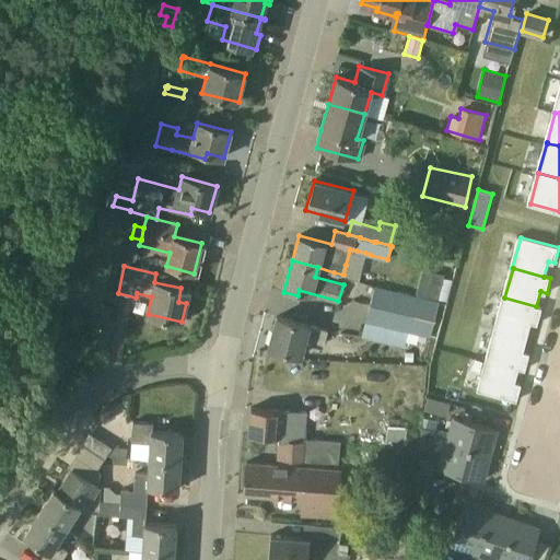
[(376,286),(365,322),(408,333),(427,338),(430,338),(439,303),(376,286)]
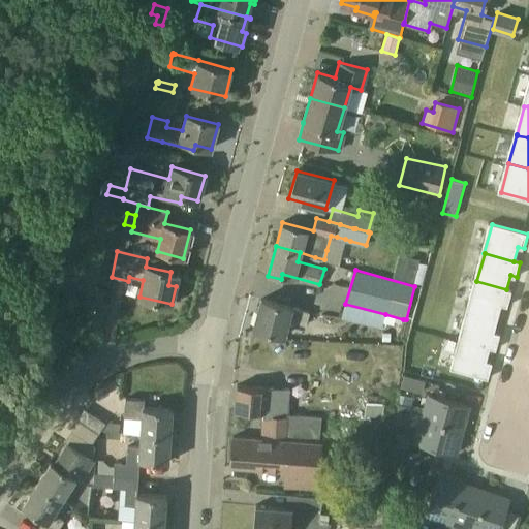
[(476,282),(469,310),(498,318),(502,304),(508,306),(512,291),(476,282)]
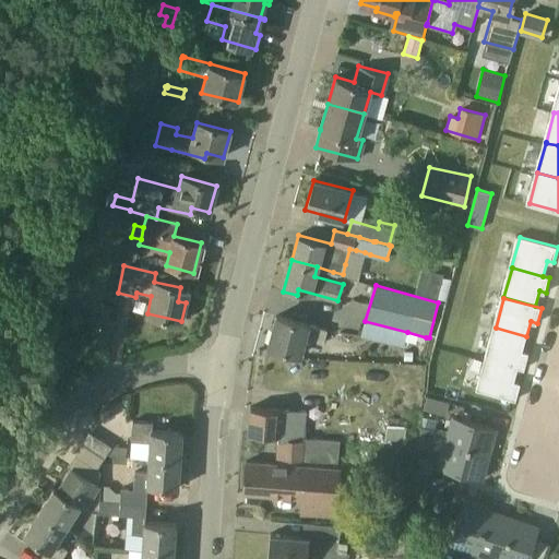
[(326,330),(308,325),(276,316),(269,346),(300,355),(305,339),(322,344),(326,330)]
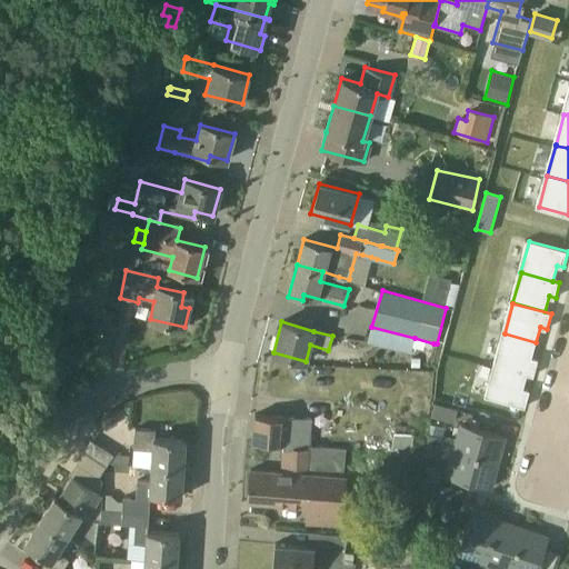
[(371,327),(367,342),(410,353),(411,353),(415,338),(371,327)]
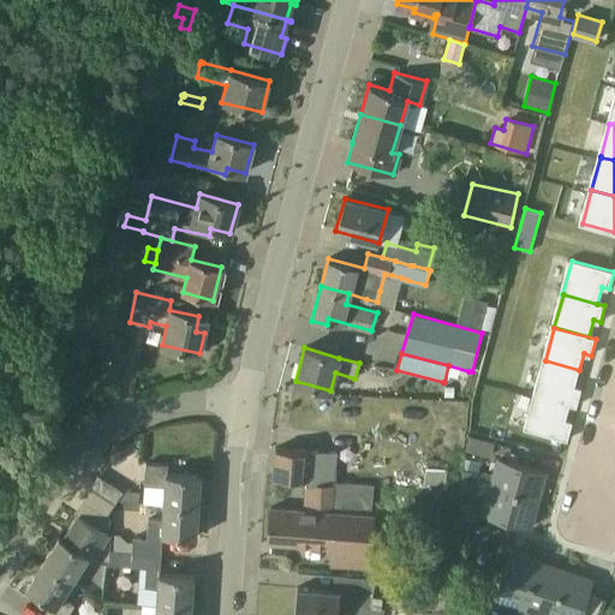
[(545,360),(536,394),(571,404),(578,406),(583,389),(575,387),(579,370),(545,360)]
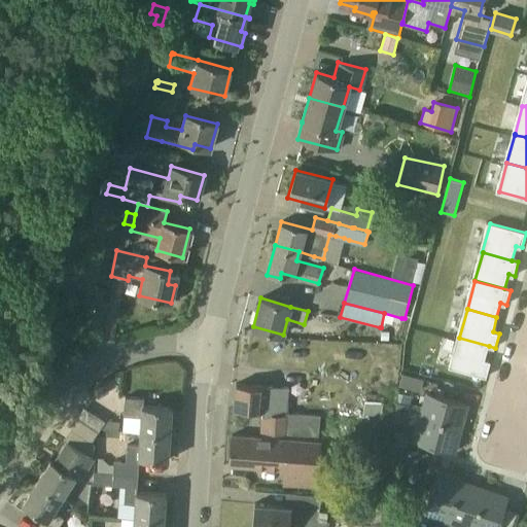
[(399,323),(401,318),(384,313),(381,327),(385,328),(386,323),(392,325),(393,321),(399,323)]
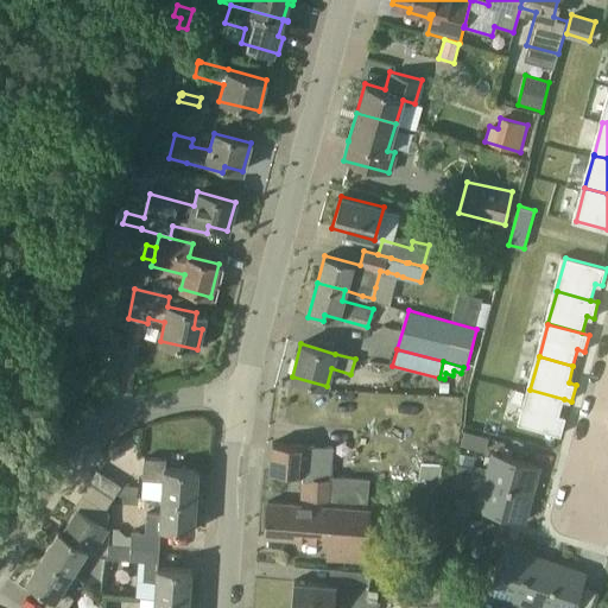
[(555,432),(562,434),(567,418),(559,416),(564,399),(530,390),(521,423),(555,432)]
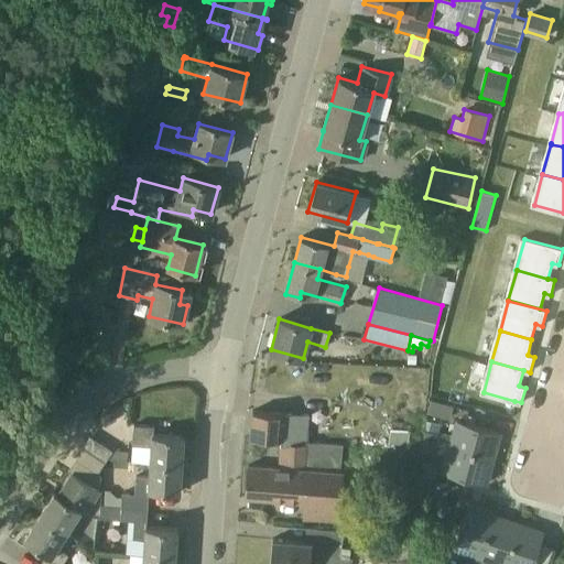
[(453,404),(430,399),(426,412),(449,418),(453,404)]
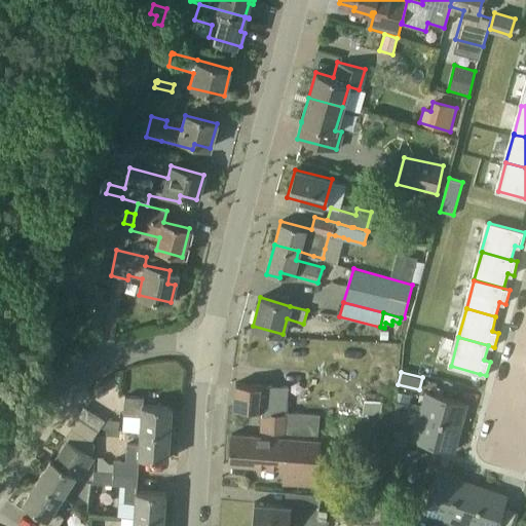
[(320,414),(313,414),(285,412),(286,393),(283,392),(283,387),(235,383),(233,407),(233,408),(262,409),(261,430),(317,435),(320,414)]
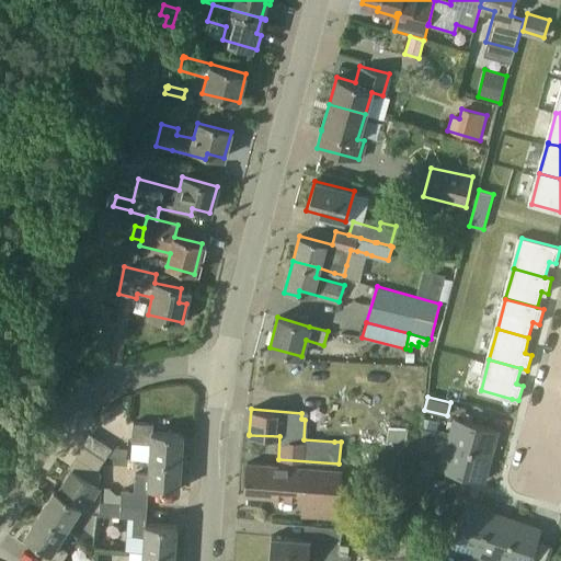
[(497,430),(456,419),(450,436),(422,427),(422,437),(490,456),(497,430)]
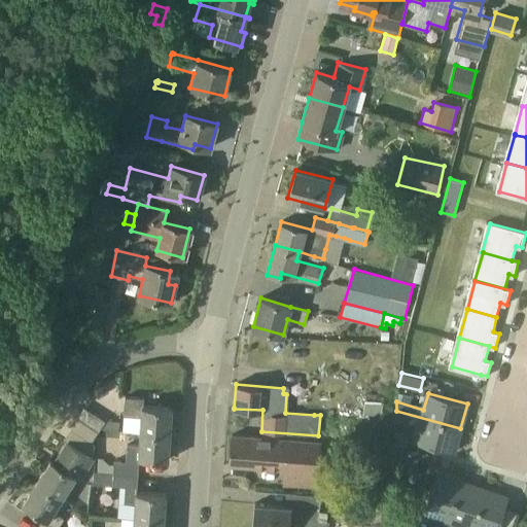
[(143,406),(144,397),(125,396),(124,415),(141,416),(141,419),(140,432),(170,435),(172,408),(143,406)]
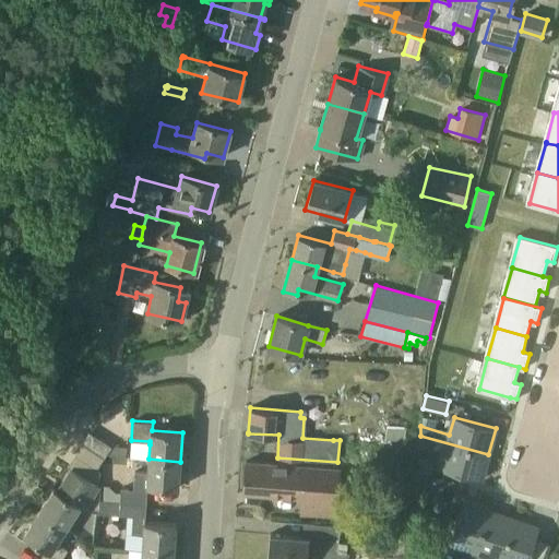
[(405,426),(387,424),(384,439),(403,441),(405,426)]
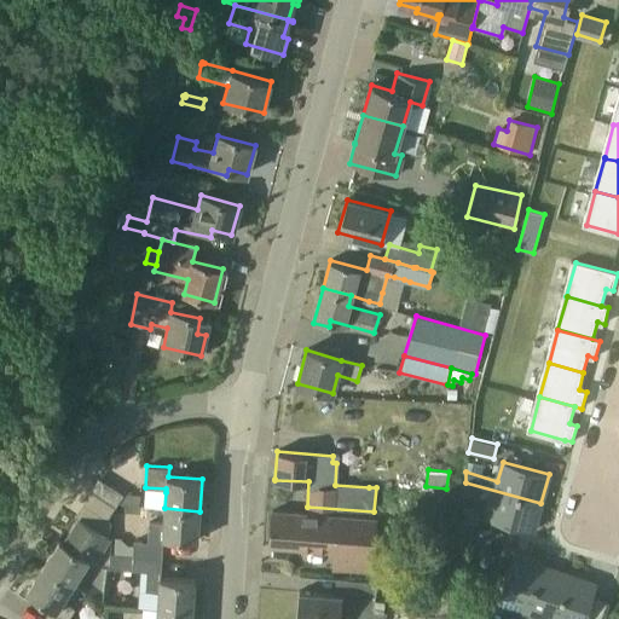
[(98,479),(91,492),(114,507),(116,504),(122,493),(98,479)]
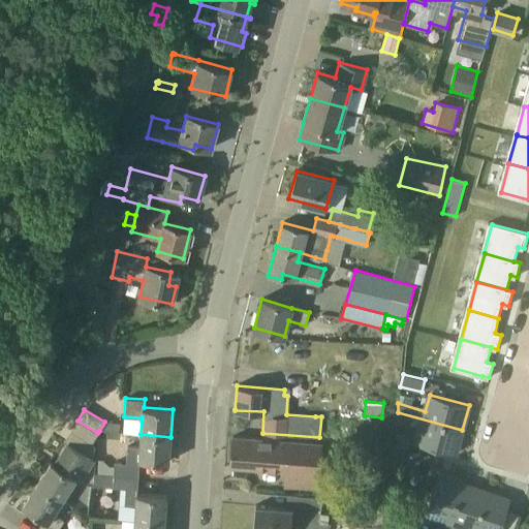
[(398,412),(397,421),(419,427),(415,443),(456,455),(462,430),(398,412)]
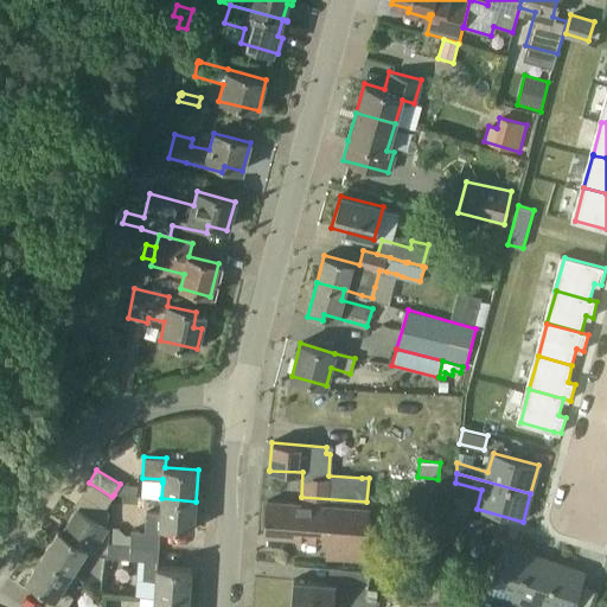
[(112,497),(89,483),(82,493),(104,509),(107,506),(112,497)]
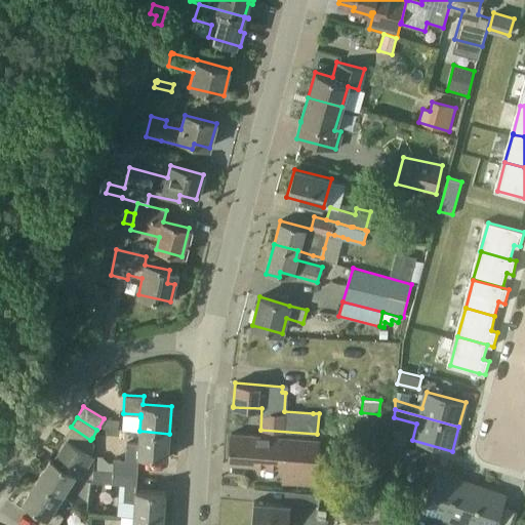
[(119,419),(104,418),(98,428),(118,429),(119,419)]
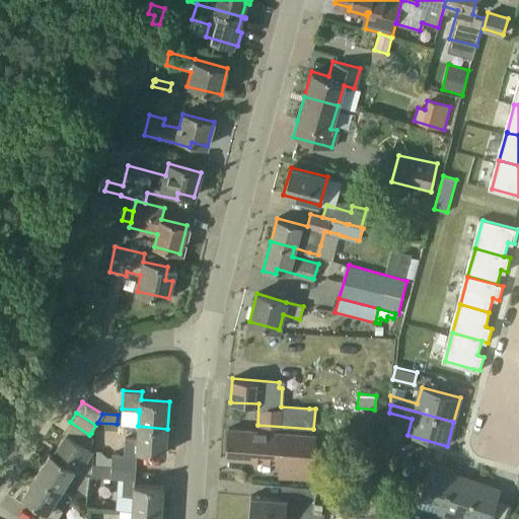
[(136,467),(137,451),(165,453),(167,429),(138,426),(137,438),(125,436),(124,454),(112,453),(112,465),(136,467)]
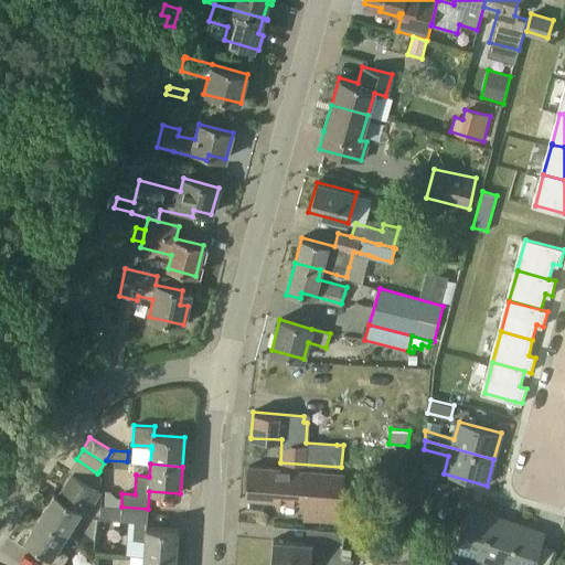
[(425,464),(424,478),(438,479),(439,465),(425,464)]
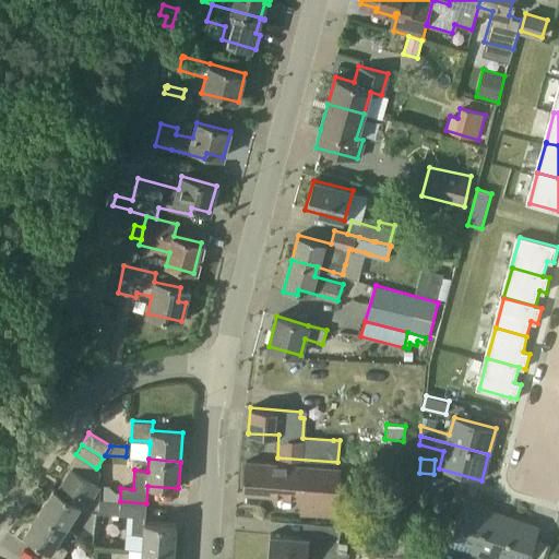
[(340,470),(246,462),(242,492),(302,497),(301,512),(336,515),(340,470)]
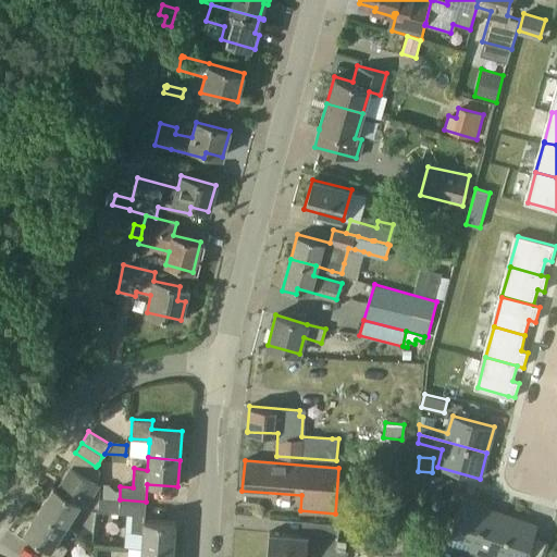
[(99,484),(98,483),(73,467),(59,490),(53,486),(37,510),(63,527),(78,503),(85,506),(99,484)]
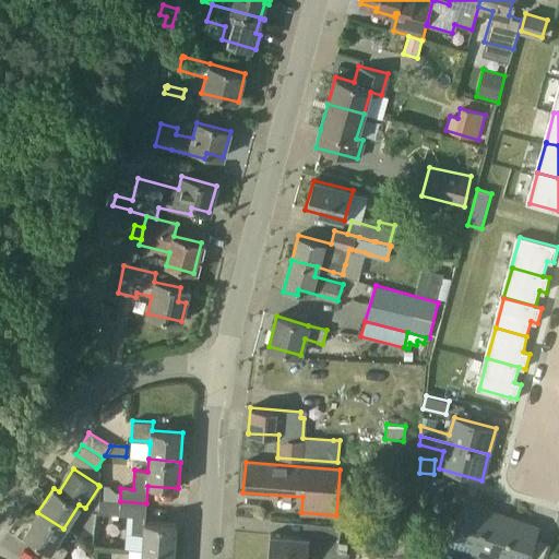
[(442,494),(445,482),(447,478),(428,473),(427,476),(424,488),(442,494)]
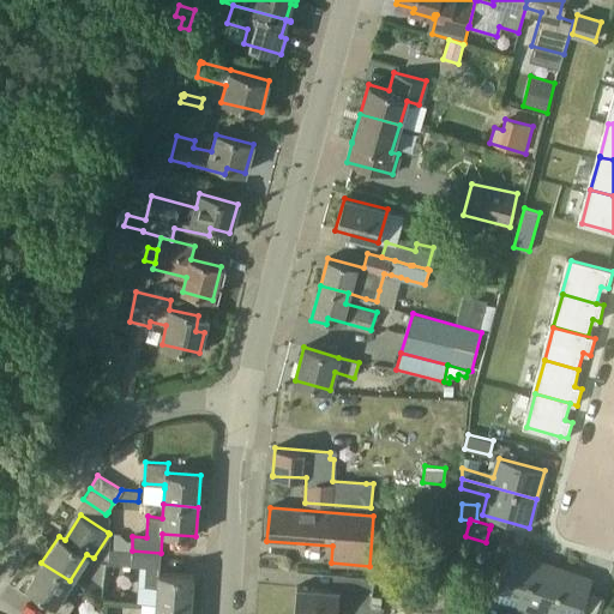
[(132,551),(109,549),(108,564),(131,565),(132,551)]
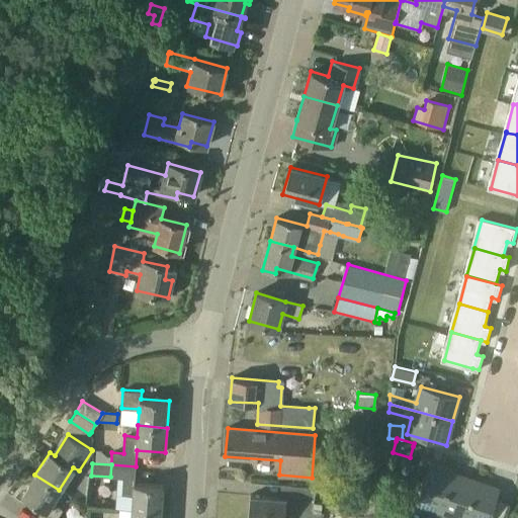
[(136,466),(111,464),(110,477),(123,478),(122,494),(135,495),(134,511),(161,513),(163,486),(134,484),(136,466)]
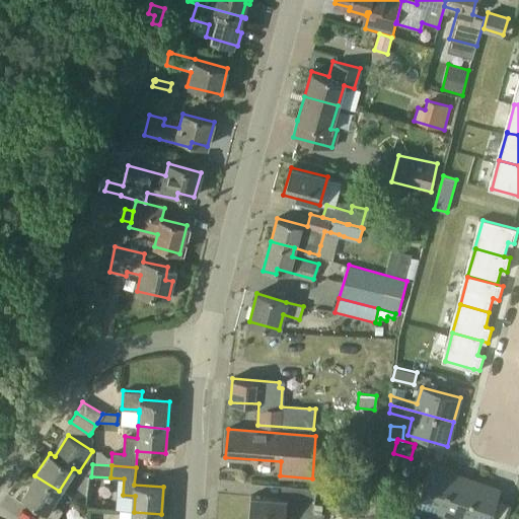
[(437,518),(453,474),(430,466),(417,505),(432,510),(429,518),(437,518)]
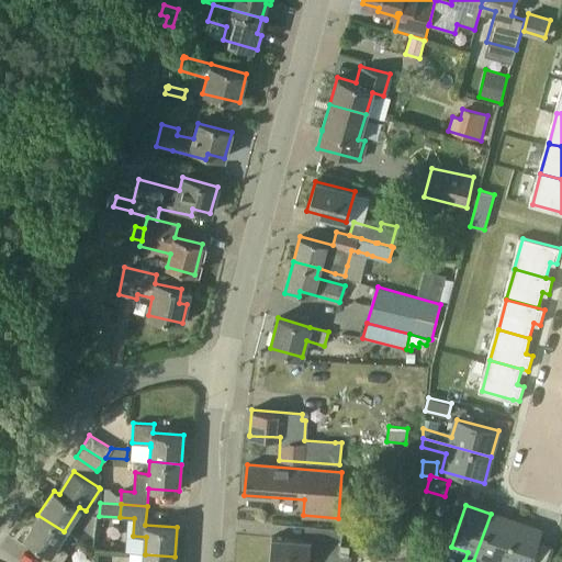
[(417,508),(395,508),(395,531),(417,531),(417,508)]
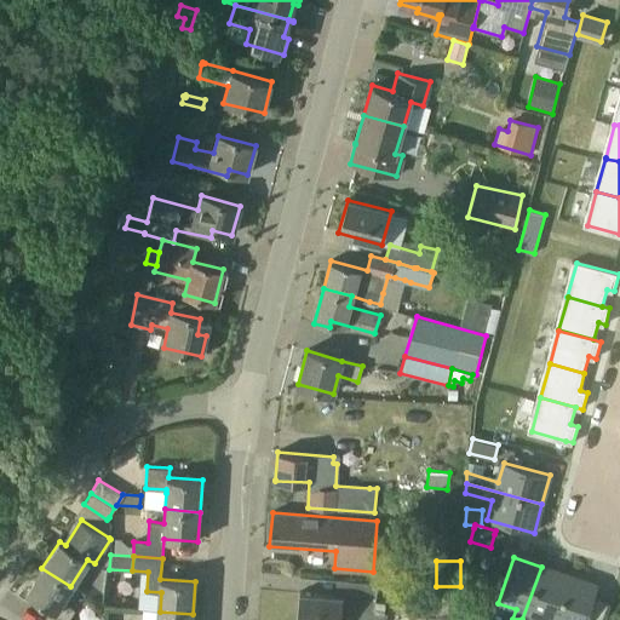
[(534,619),(535,616),(545,619),(554,619),(569,575),(541,567),(522,619),(534,619)]
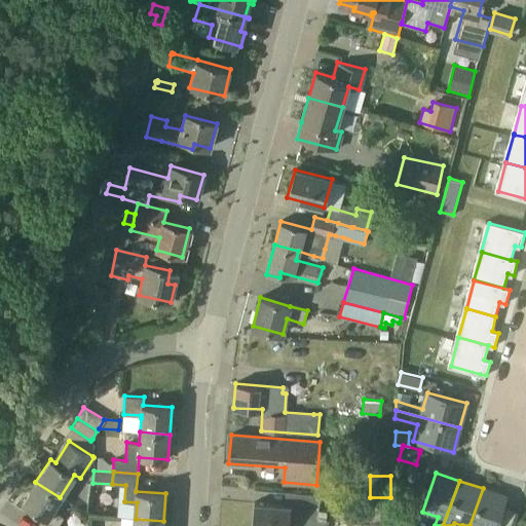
[(60,497),(35,482),(22,503),(46,518),(41,525),(57,525),(64,517),(52,509),(60,497)]
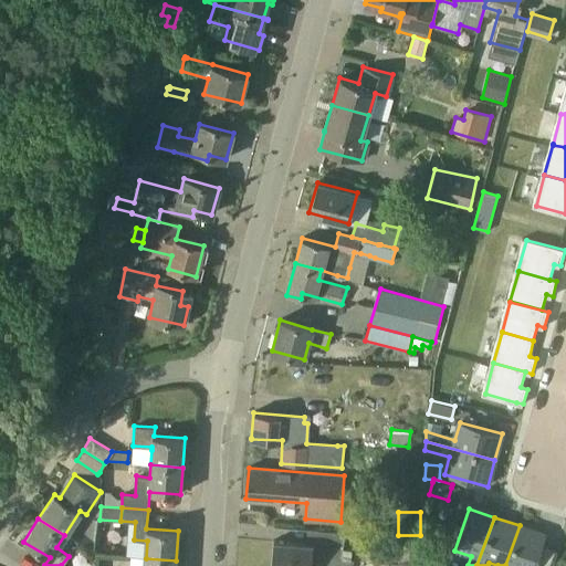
[(534,565),(545,534),(520,525),(505,565),(534,565)]
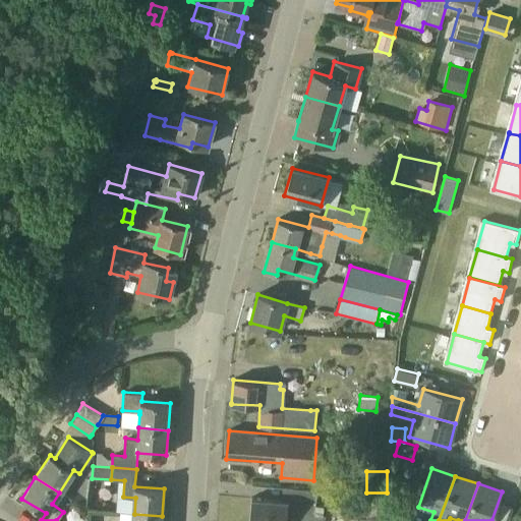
[(305,520),(306,514),(314,515),(316,490),(292,488),(291,501),(251,498),(249,520),(305,520)]
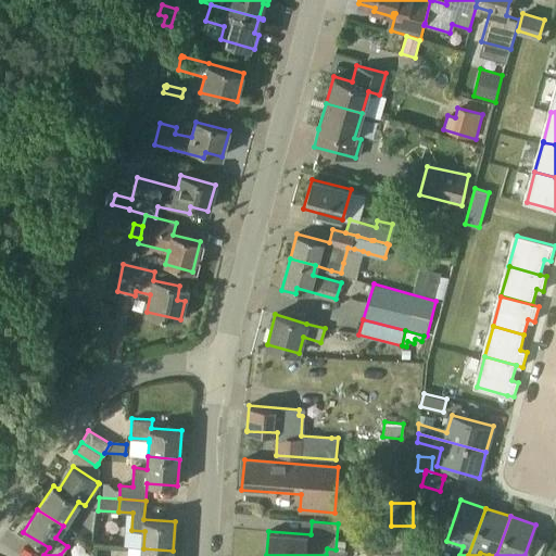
[(408,555),(408,543),(393,544),(395,554),(381,555),(408,555)]
